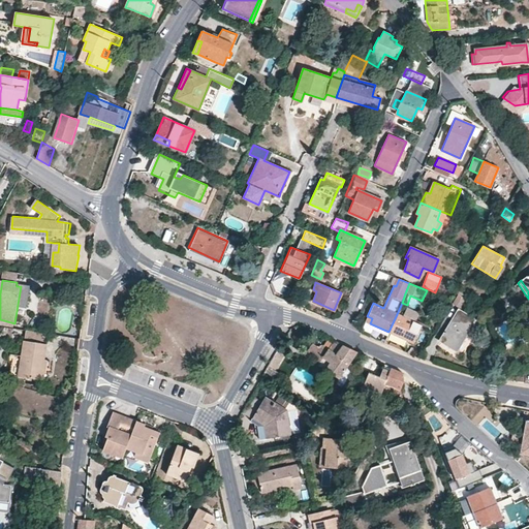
[(464,298),(458,294),(452,303),(459,307),(464,298)]
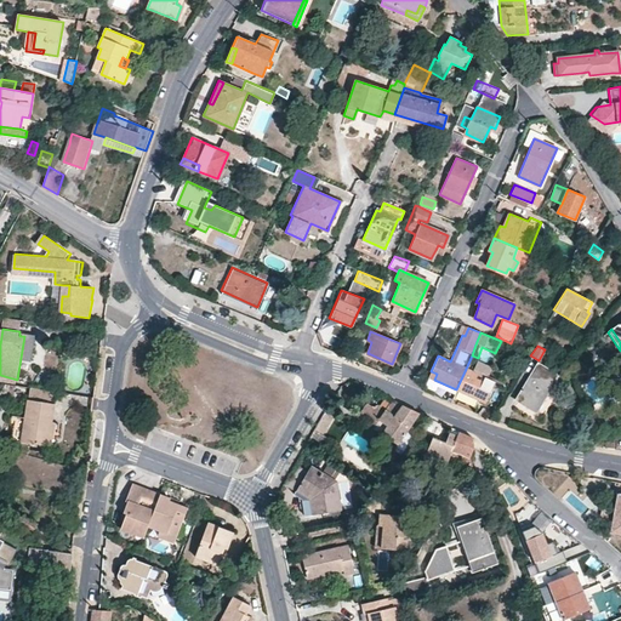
[(511,365),(502,360),(495,376),(505,380),(508,372),(511,365)]
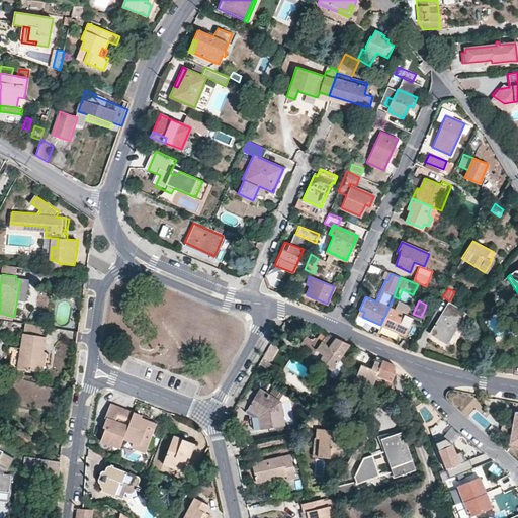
[(429,332),(446,343),(465,313),(461,310),(464,306),(455,300),(453,305),(448,301),(429,332)]
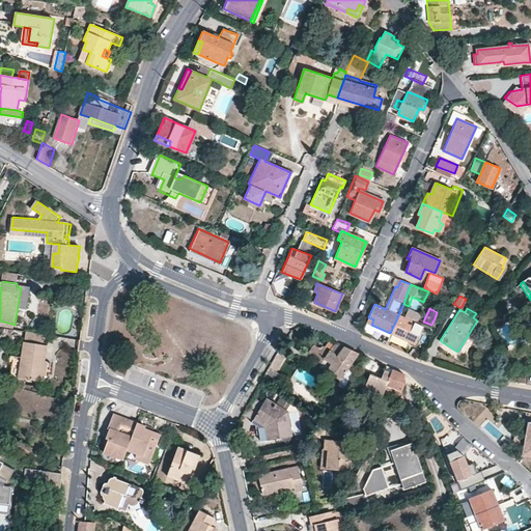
[(390,333),(409,341),(411,337),(417,338),(422,326),(398,315),(390,333)]
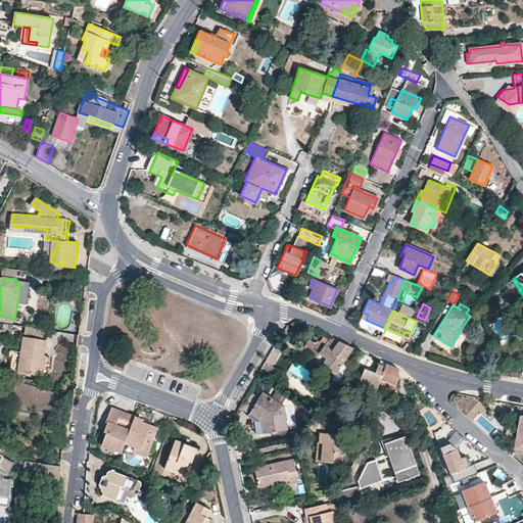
[(433,316),(428,314),(425,320),(429,322),(433,316)]
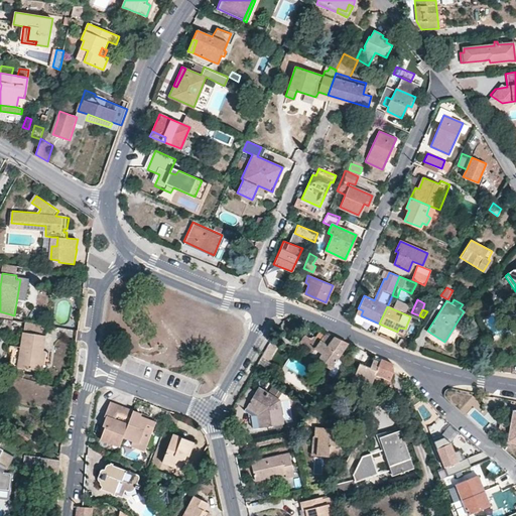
[(26,323),(24,332),(46,336),(47,326),(26,323)]
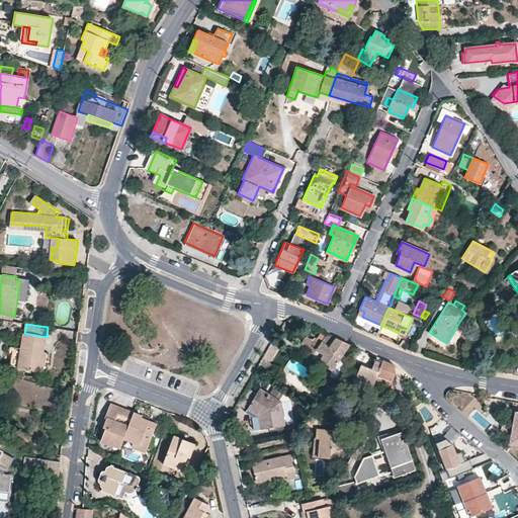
[(318,340),(322,343),(328,334),(323,332),(318,340)]
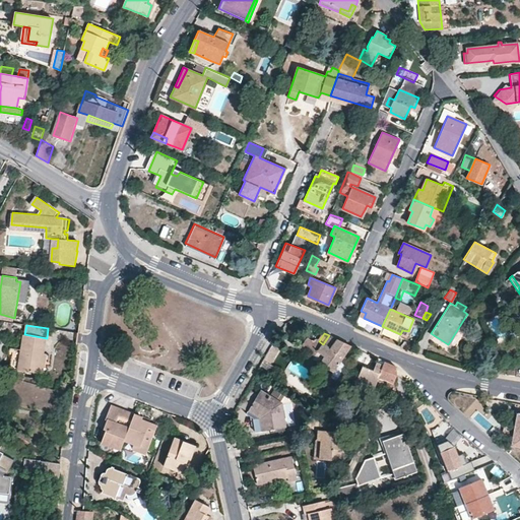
[(47,338),(24,334),(19,370),(41,374),(44,353),(47,338)]
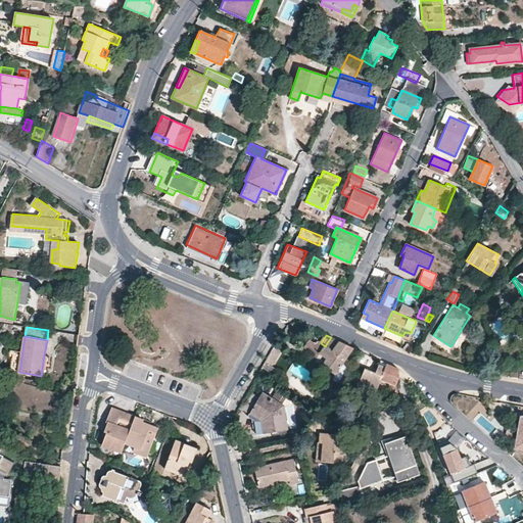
[(331,337),(325,346),(321,343),(320,345),(315,342),(313,342),(307,339),(300,351),(313,361),(315,359),(323,363),(321,366),(334,375),(352,348),(345,344),(331,337)]
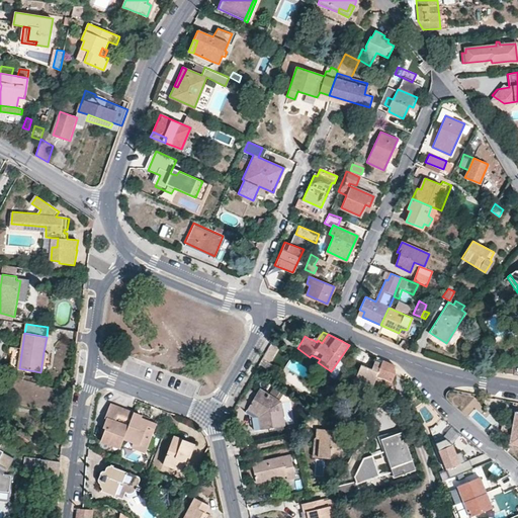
[(275,349),(269,346),(262,359),(268,363),(275,349)]
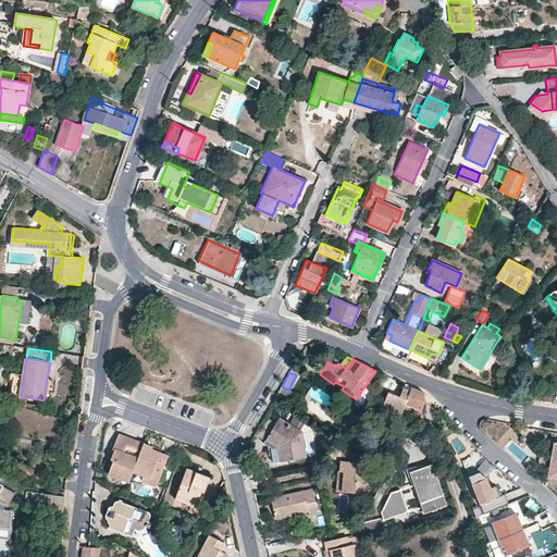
[(44,400),(50,401),(54,380),(47,379),(44,400)]
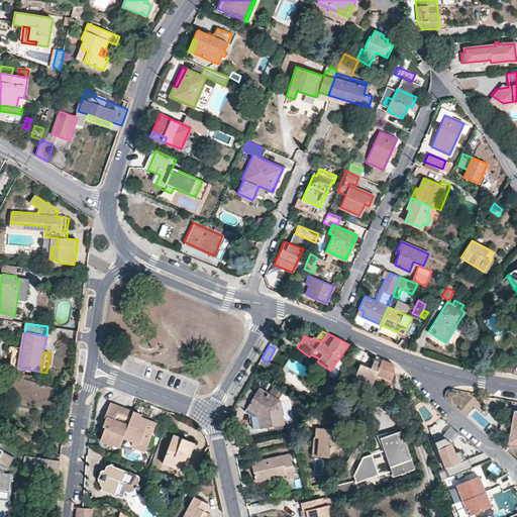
[(393,363),(384,358),(382,362),(374,358),(370,368),(362,365),(353,384),(372,392),(378,376),(391,382),(395,373),(393,363)]
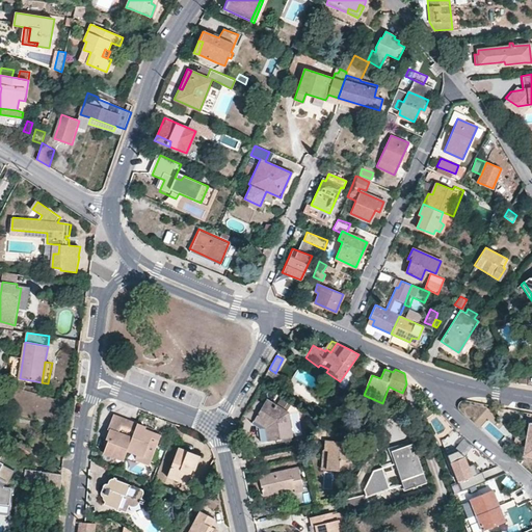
[(291,403),(283,397),(277,407),(285,411),(291,403)]
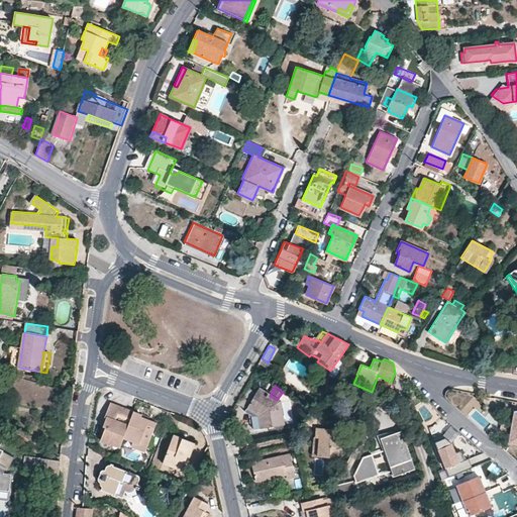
[(257,389),(244,411),(254,417),(256,429),(259,429),(284,425),(284,424),(280,402),(277,400),(270,396),(257,389)]
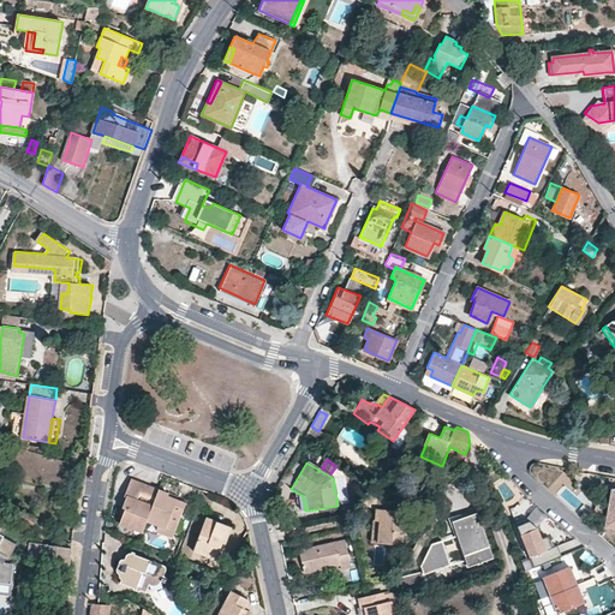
[(143,533),(148,521),(159,491),(131,481),(124,497),(126,499),(130,500),(125,511),(120,524),(143,533)]
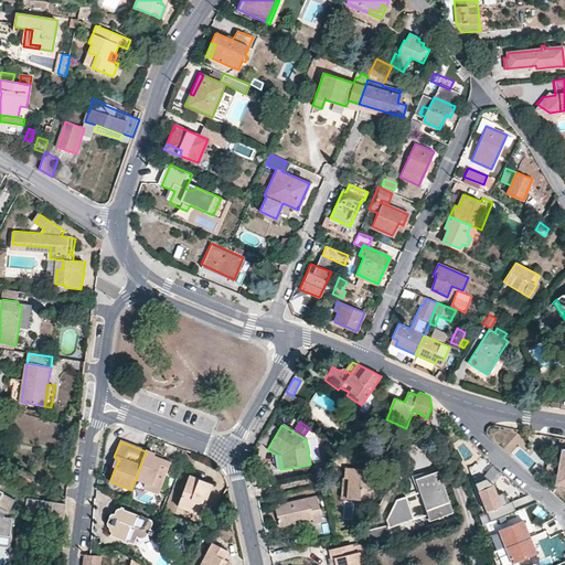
[(136,479),(146,482),(161,489),(170,464),(162,460),(155,457),(156,455),(146,451),(136,479)]
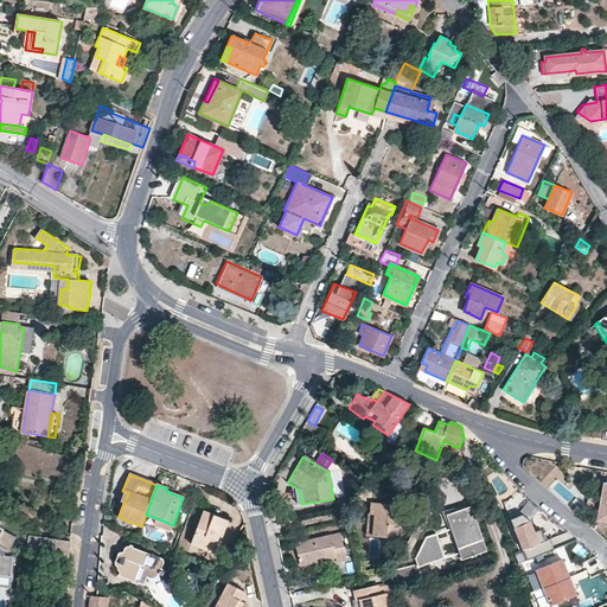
[(369,515),(376,516),(374,537),(396,538),(397,525),(396,525),(398,505),(390,504),(390,496),(374,493),(372,503),(370,503),(369,515)]
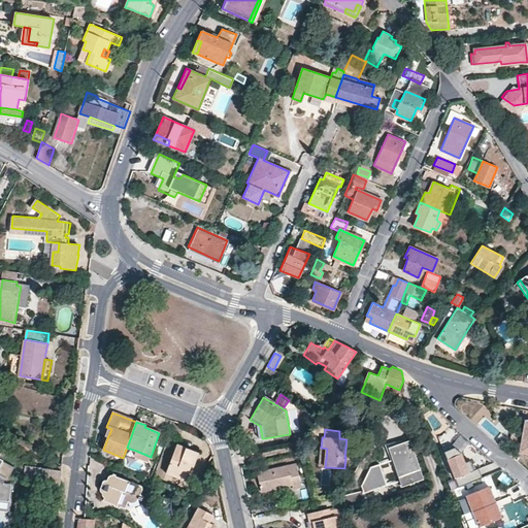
[(366,436),(358,433),(349,458),(357,461),(366,436)]
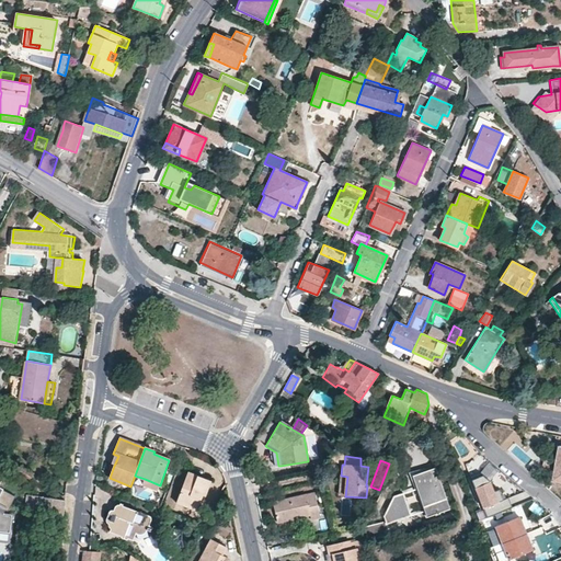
[(30,481),(34,473),(21,466),(16,472),(30,481)]
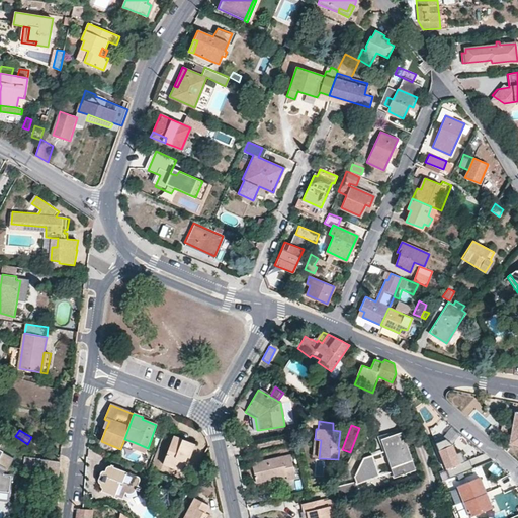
[(414,471),(408,451),(402,433),(382,439),(395,478),(414,471)]
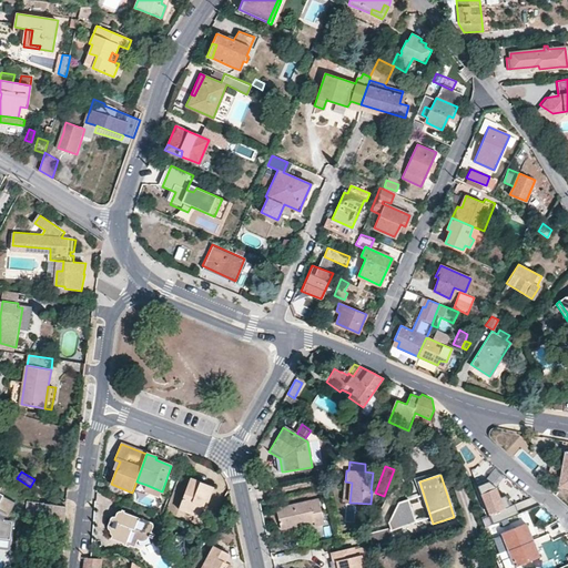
[(178,509),(199,518),(205,503),(208,503),(213,488),(190,478),(178,509)]
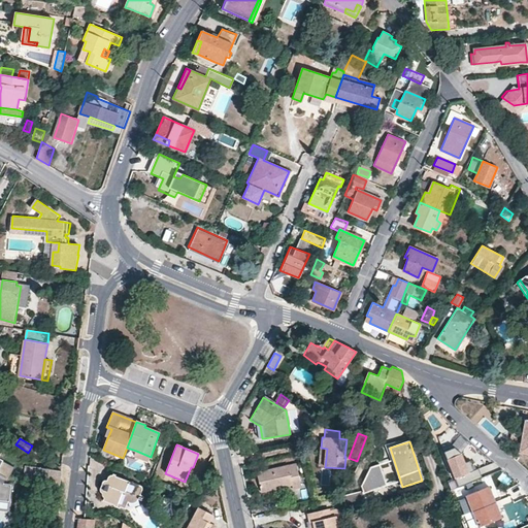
[(463,460),(460,452),(453,447),(441,450),(452,481),(475,472),(470,458),(463,460)]
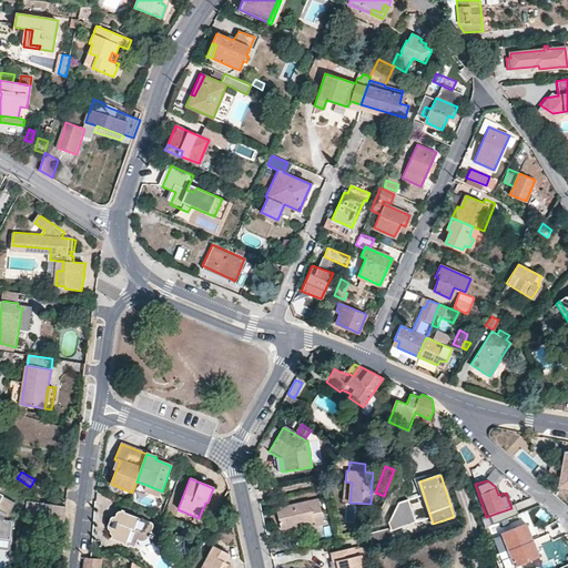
[(146,485),(144,492),(160,497),(162,492),(146,485)]
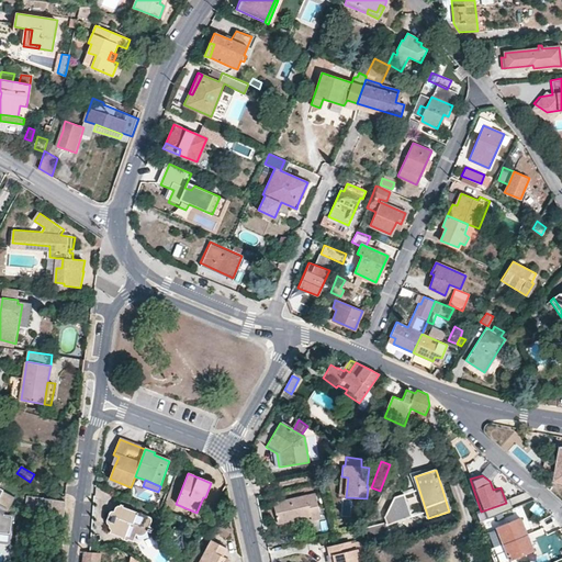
[(0,529),(13,531),(14,513),(7,513),(14,493),(0,485),(0,529)]
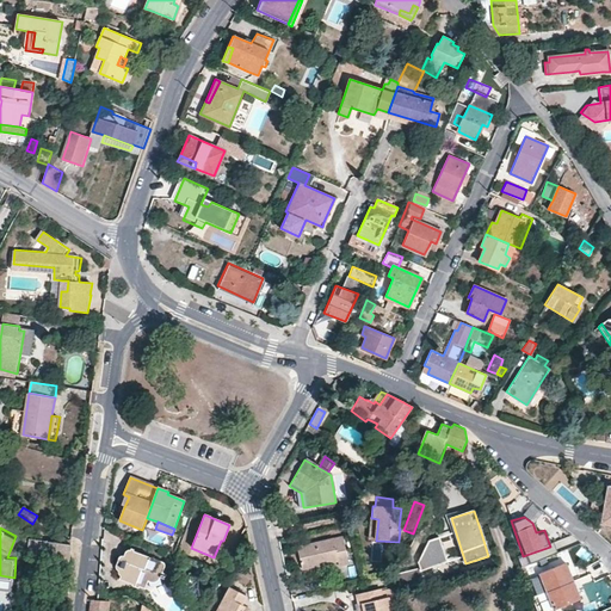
[(29,556),(30,557),(69,562),(69,561),(72,544),(31,538),(30,538),(29,556)]
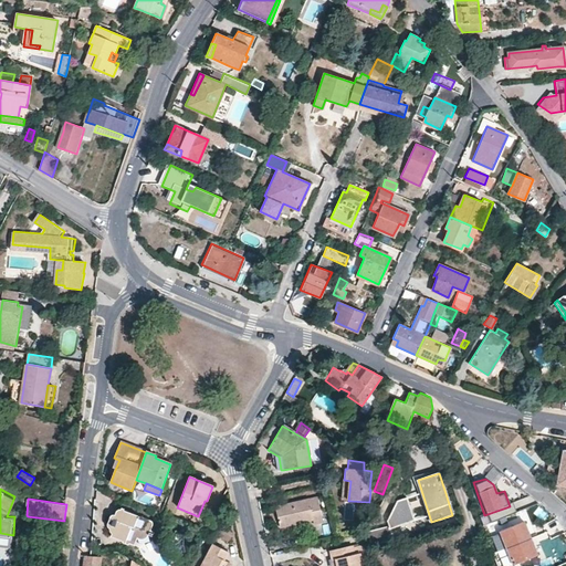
[(275,509),(280,527),(313,520),(314,525),(323,522),(317,499),(275,509)]
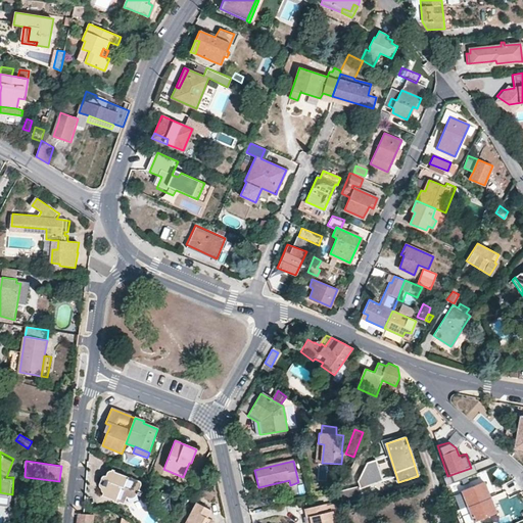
[(106,476),(102,486),(105,487),(102,496),(124,505),(128,494),(134,492),(138,494),(140,486),(141,485),(140,484),(139,482),(111,471),(109,477),(106,476)]
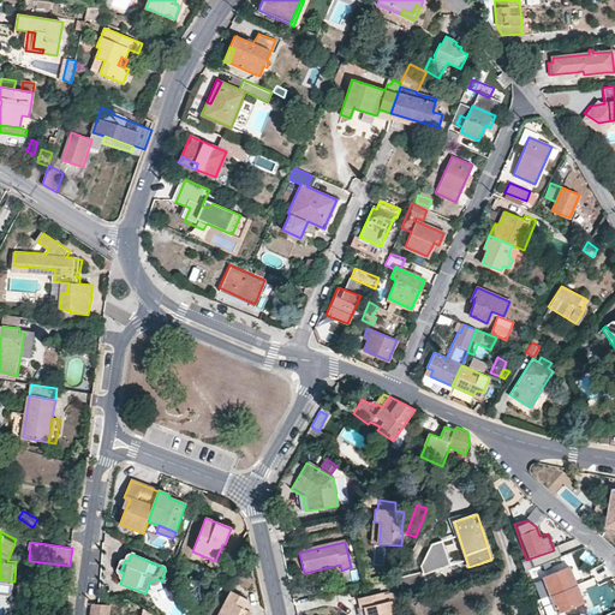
[(569,568),(543,578),(557,614),(584,604),(569,568)]
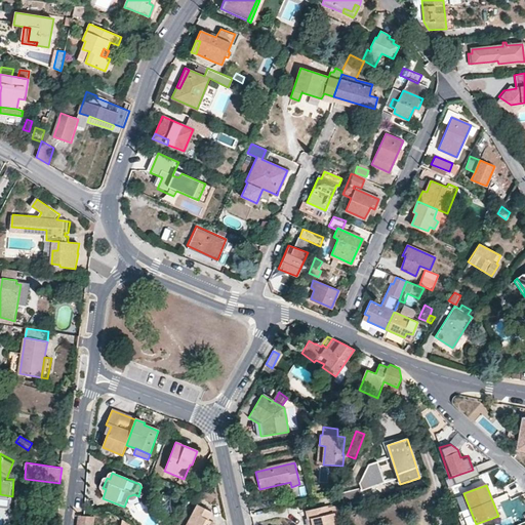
[(359,502),(366,487),(341,493),(342,507),(359,502)]
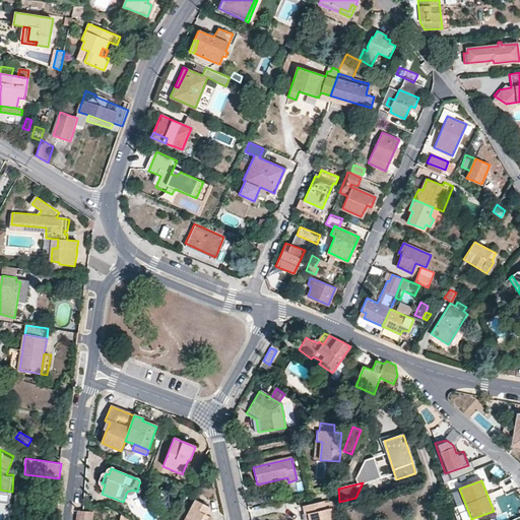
[(209,508),(195,500),(184,519),(206,519),(208,517),(206,515),(209,508)]
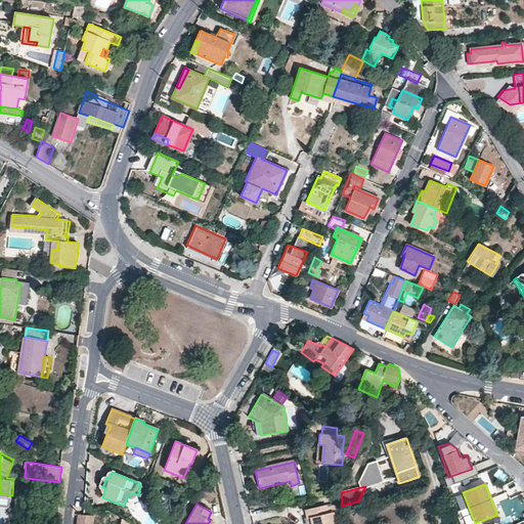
[(311,519),(311,523),(335,523),(335,522),(346,519),(342,506),(339,506),(331,507),(330,505),(306,511),(308,520),(311,519)]
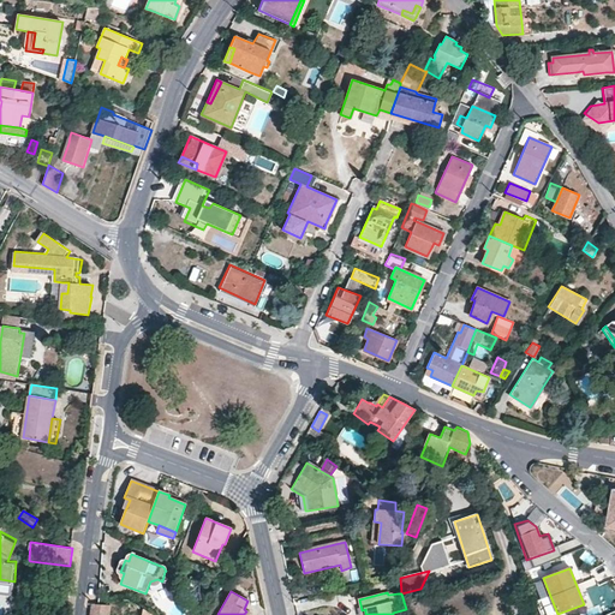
[(99,604),(91,604),(89,614),(108,614),(109,605),(107,605),(99,604)]
